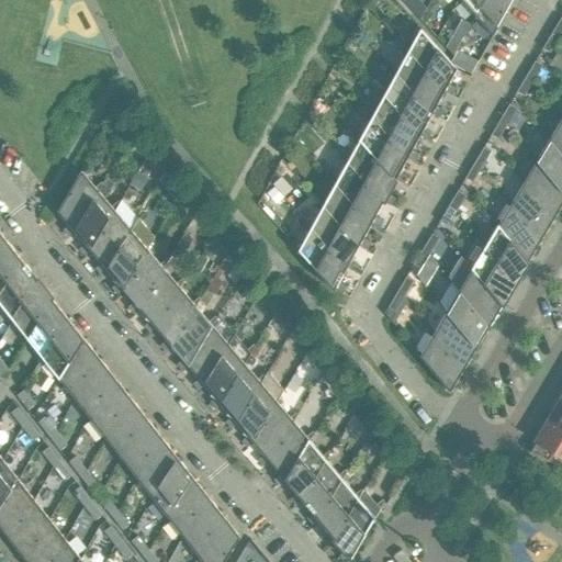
[(476,17),(484,0),(458,0),(456,6),(457,7),(463,1),(476,17)]
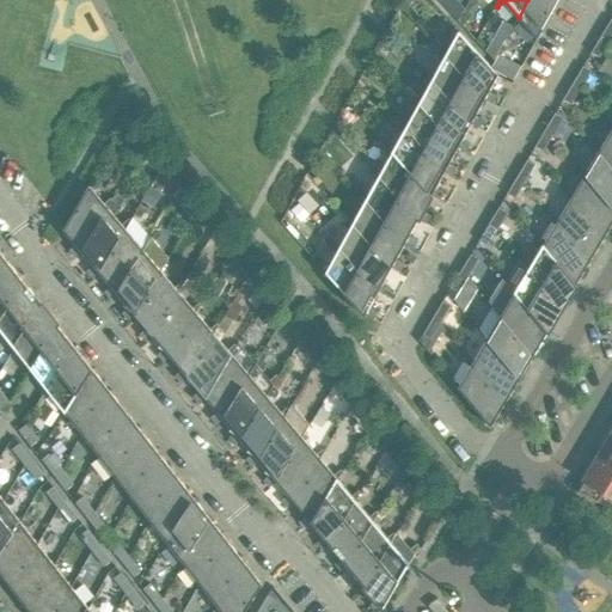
[(538,40),(558,0),(527,0),(519,18),(514,26),(516,28),(522,22),(538,40)]
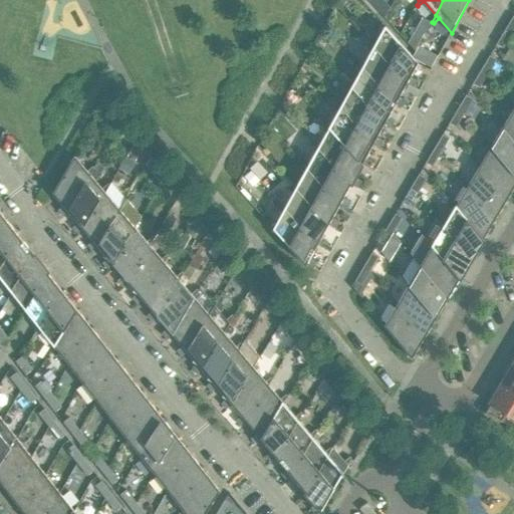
[(512,34),(513,30),(513,16),(505,30),(512,34)]
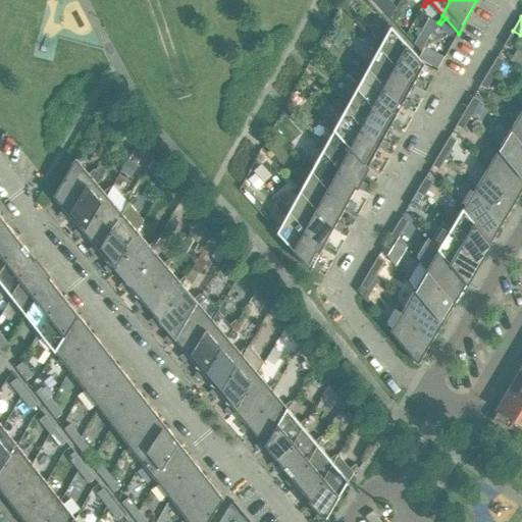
[(425,64),(392,28),(388,23),(383,28),(388,34),(380,48),(414,86),(420,89),(424,82),(417,79),(425,64)]
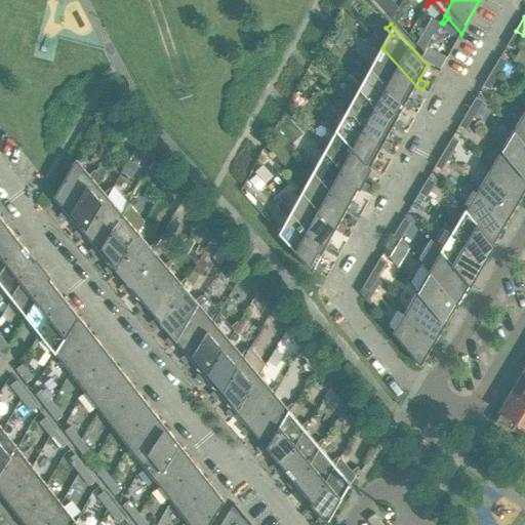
[(514,49),(522,36),(523,35),(516,31),(508,45),(514,49)]
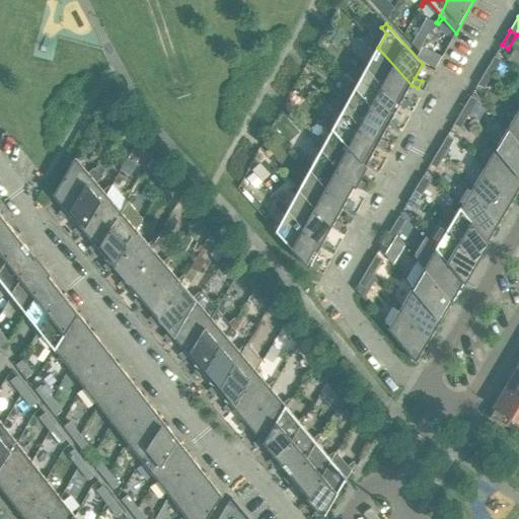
[(412,85),(378,48),(375,44),(370,48),(375,54),(367,68),(400,105),(406,108),(411,102),(403,98),(412,85)]
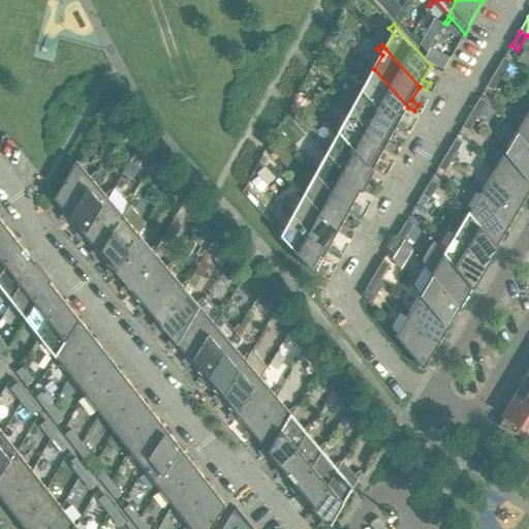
[(503,75),(511,61),(504,57),(496,71),(503,75)]
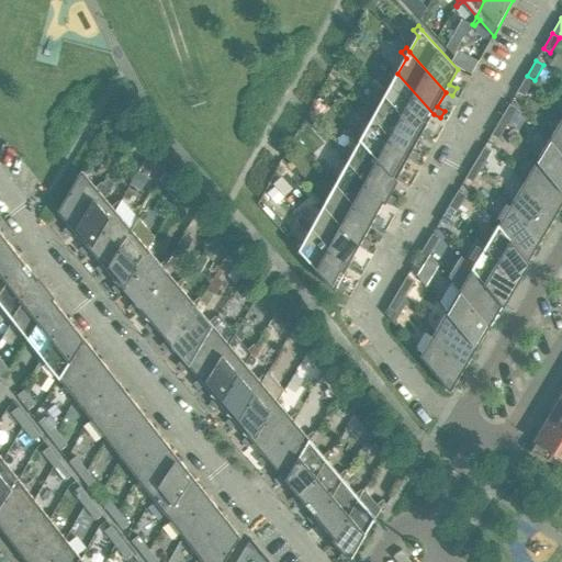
[(434,114),(397,74),(393,69),(389,74),(394,80),(385,97),(422,136),(428,141),(433,133),(425,128),(433,114),(434,114)]
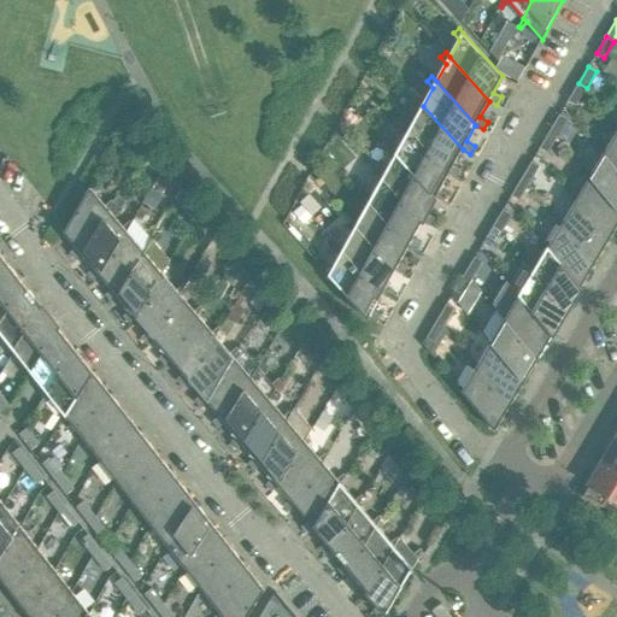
[(576,106),(586,90),(587,88),(579,83),(568,101),(576,106)]
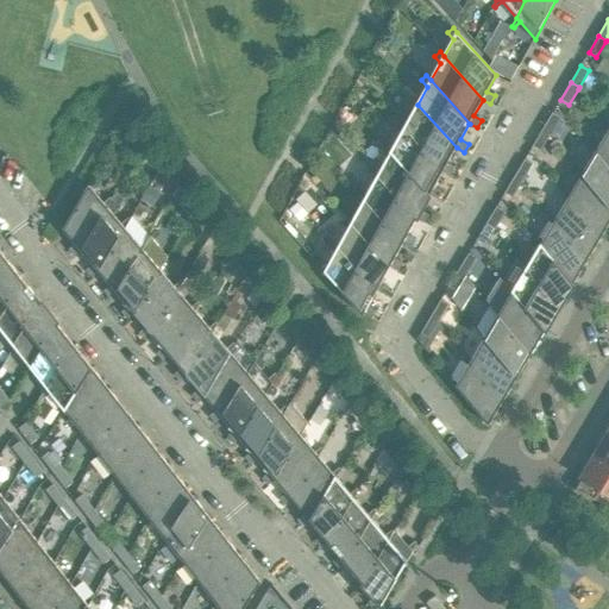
[(457,148),(418,105),(413,99),(408,104),(414,111),(405,129),(444,173),(451,176),(456,168),(447,163),(456,148),(457,148)]
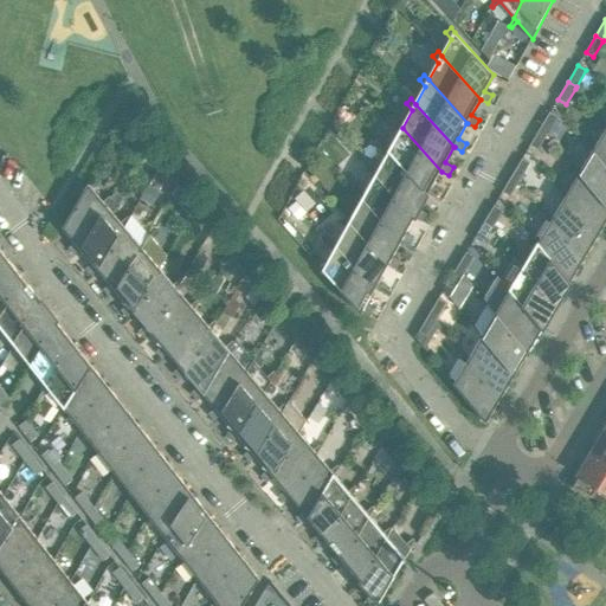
[(548,134),(558,117),(550,113),(540,129),(548,134)]
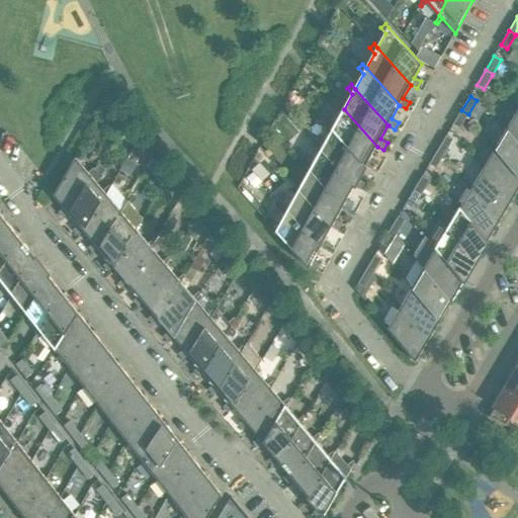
[(377,147),(344,109),(340,105),(336,109),(341,114),(333,130),(365,166),(372,170),(375,163),(369,159),(376,146),(377,147)]
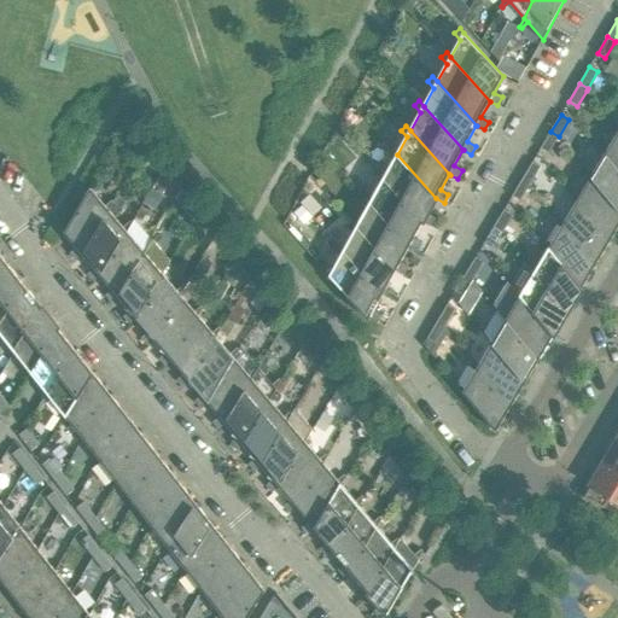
[(548,153),(558,138),(559,136),(551,132),(541,149),(548,153)]
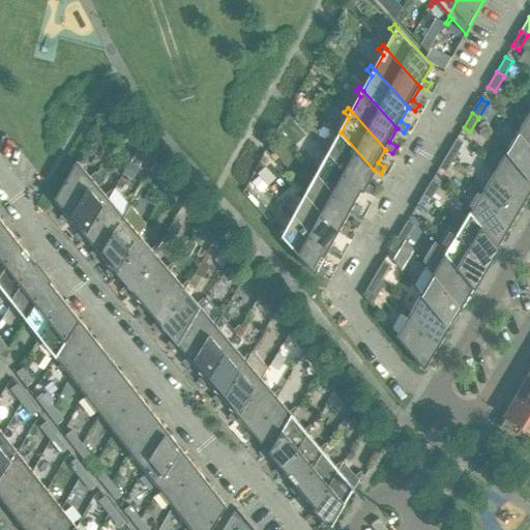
[(529,113),(519,133),(529,145),(529,113)]
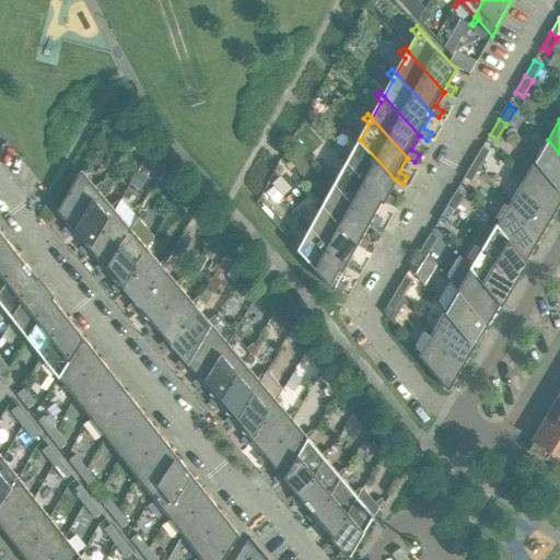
[(395,179),(360,140),(356,136),(351,140),(357,146),(348,162),(384,202),(391,206),(394,198),(387,194),(395,179)]
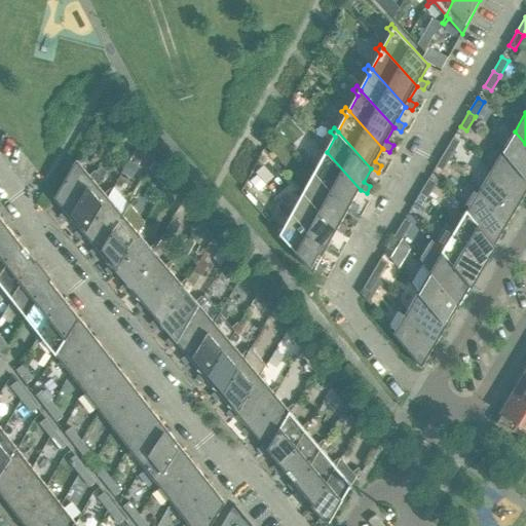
[(525,144),(515,132),(503,151),(525,178),(525,144)]
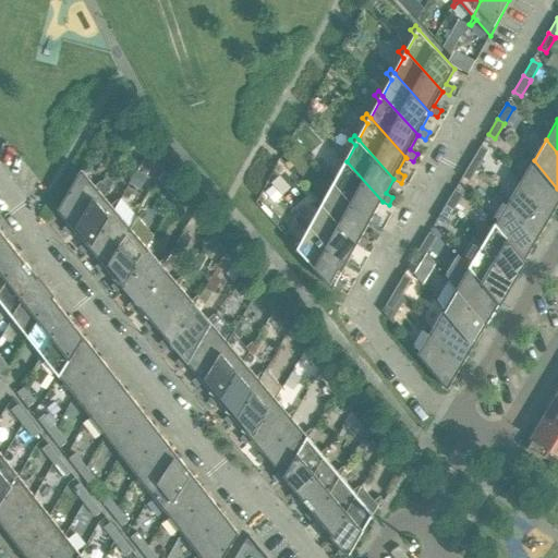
[(480,166),(488,150),(481,146),(472,161),(480,166)]
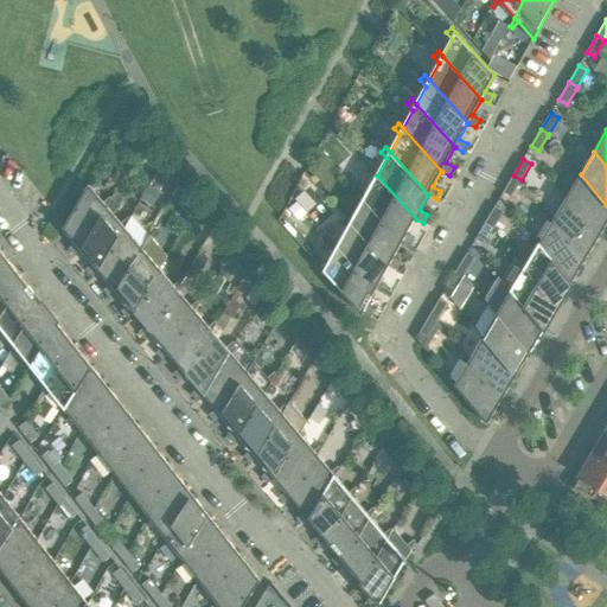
[(416,219),(377,176),(372,171),(368,176),(374,181),(364,199),(403,243),(410,247),(414,238),(407,234),(415,218),(416,219)]
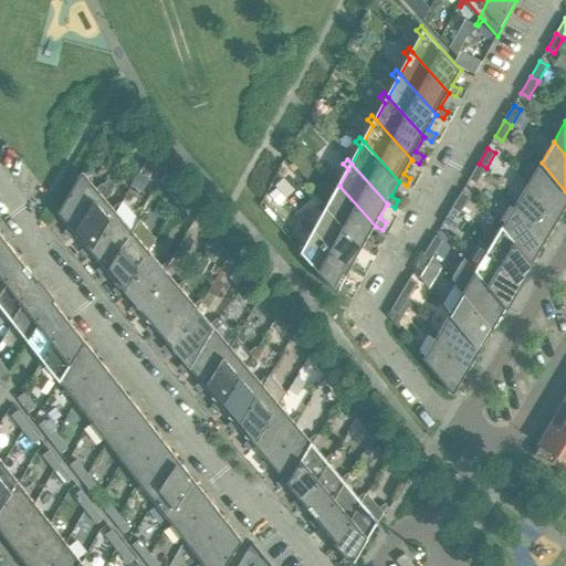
[(565,208),(565,191),(542,163),(528,184),(558,220),(565,208)]
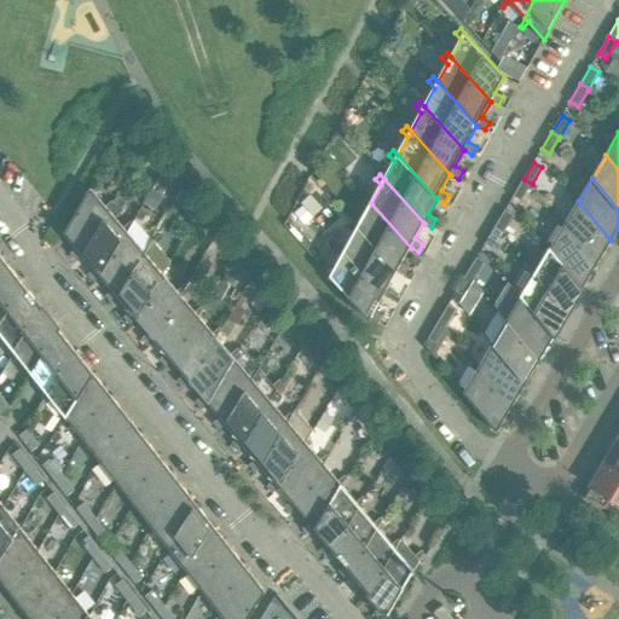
[(521,201),(531,185),(532,184),(524,179),(513,196),(521,201)]
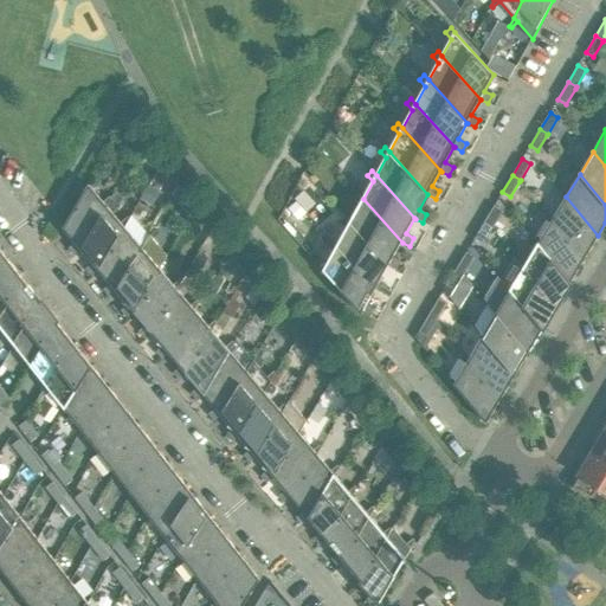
[(147,182),(140,197),(152,204),(160,189),(147,182)]
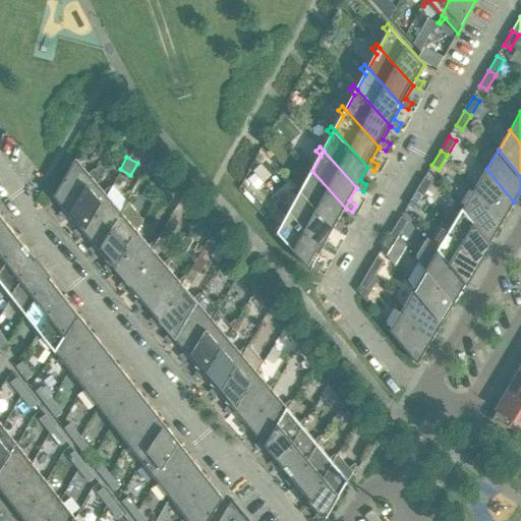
[(76,159),(54,196),(64,209),(59,214),(64,220),(69,215),(93,177),(97,170),(95,169),(90,173),(76,159)]
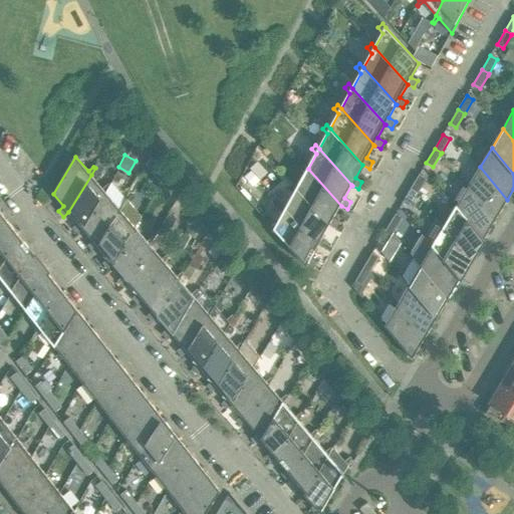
[(341,206),(308,169),(304,165),(300,169),(305,174),(297,189),(330,226),(335,229),(339,222),(333,218),(340,205),(341,206)]
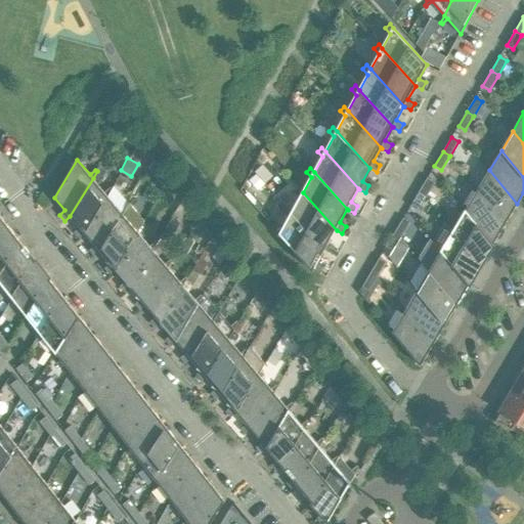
[(517,204),(489,170),(477,190),(506,224),(517,204)]
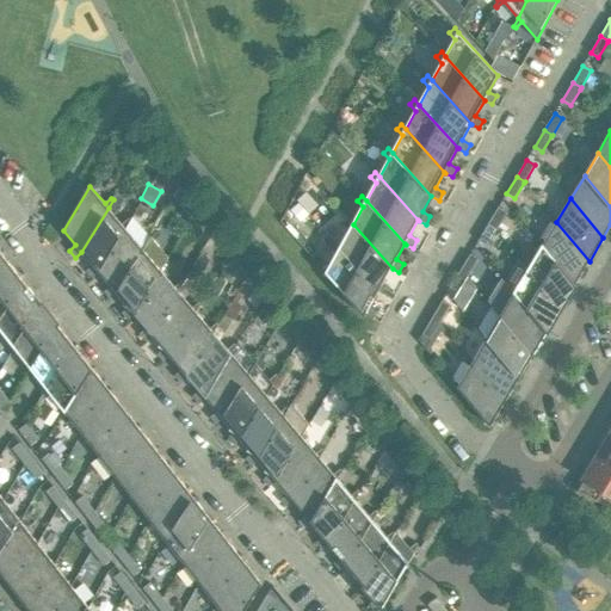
[(99,272),(125,228),(130,221),(129,218),(122,224),(109,208),(81,252),(93,265),(87,271),(93,278),(99,272)]
